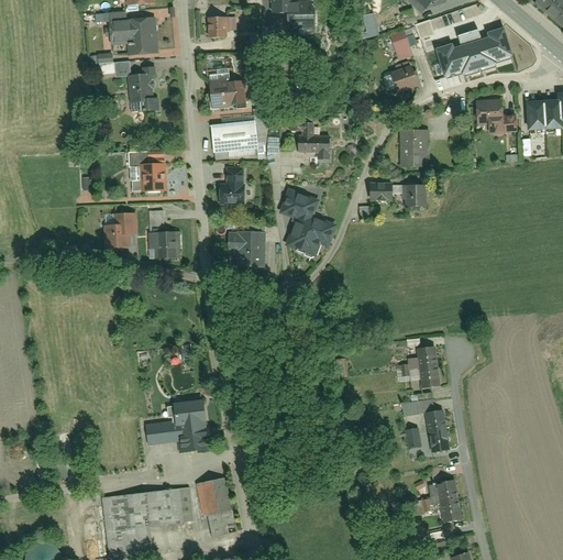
[(285,12),(285,2),(285,0),(269,0),(271,12),(285,12)]
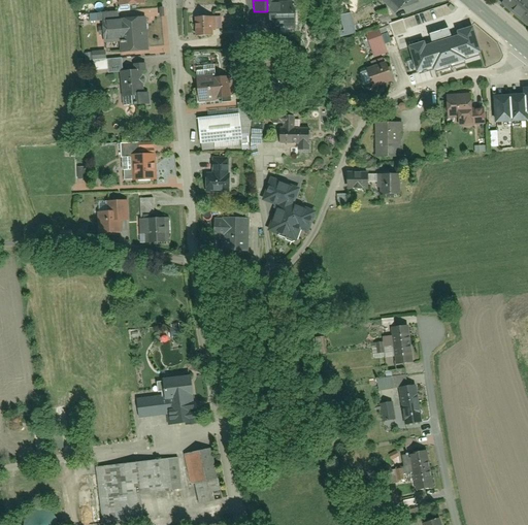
[(385,0),(396,10),(407,0),(385,0)]
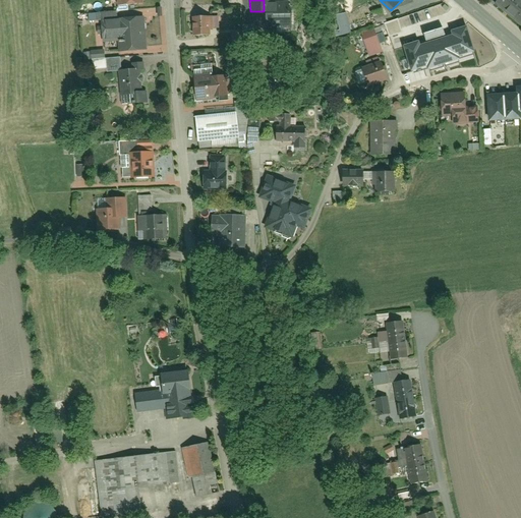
[(496,0),(494,3),(520,23),(520,0),(496,0)]
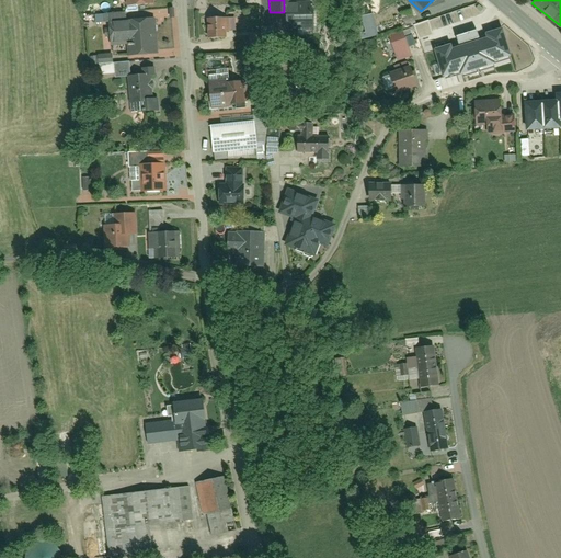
[(284,27),(313,27),(315,3),(284,2),(284,12),(284,27)]
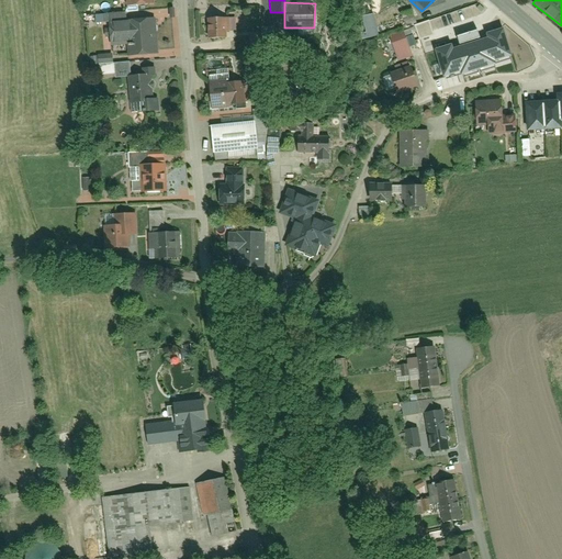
[(430,19),(434,31),(444,29),(440,15),(430,19)]
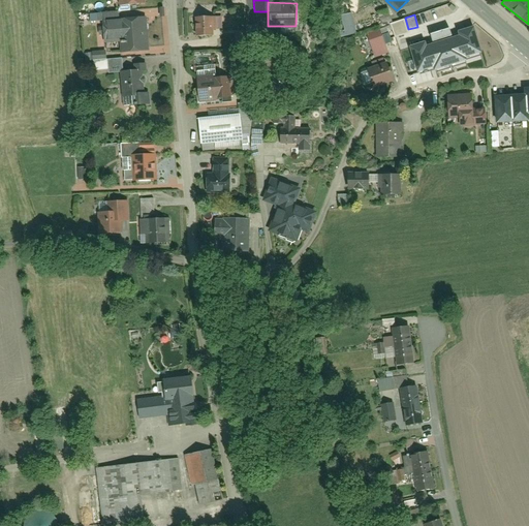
[(121,51),(149,48),(145,16),(102,19),(105,39),(120,38),(121,51)]
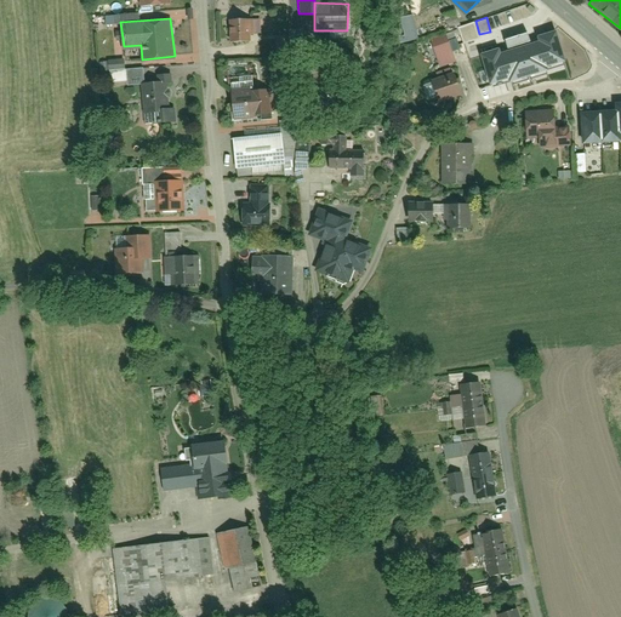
[(229,18),(229,40),(249,40),(249,18),(229,18)]
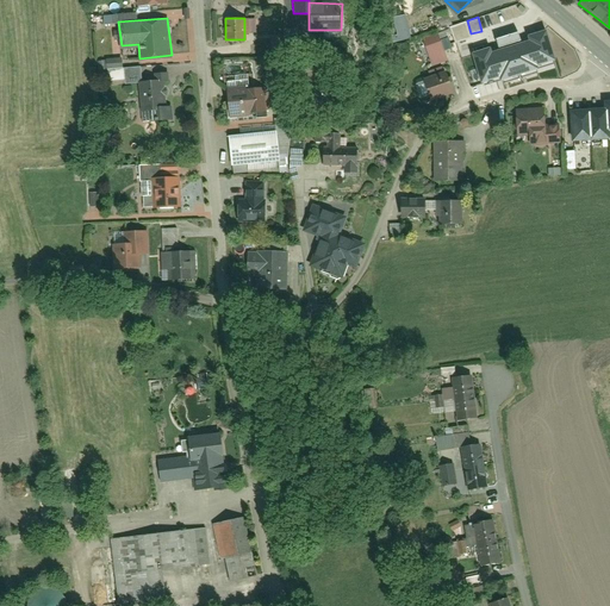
[(518,68),(533,51),(508,29),(493,44),(518,68)]
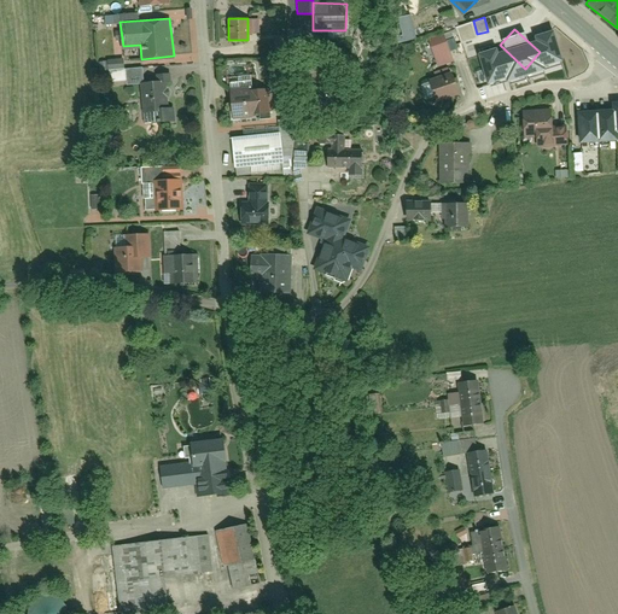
[(459,36),(462,50),(479,45),(477,34),(476,30),(459,36)]
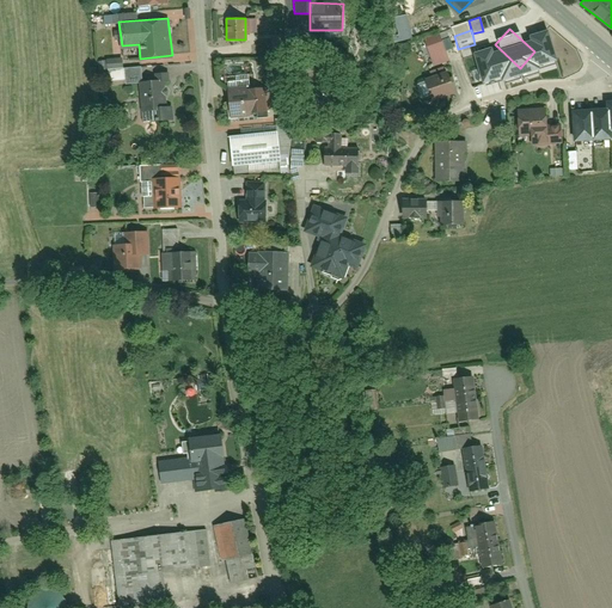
[(271,37),(273,51),(283,50),(283,37),(271,37)]
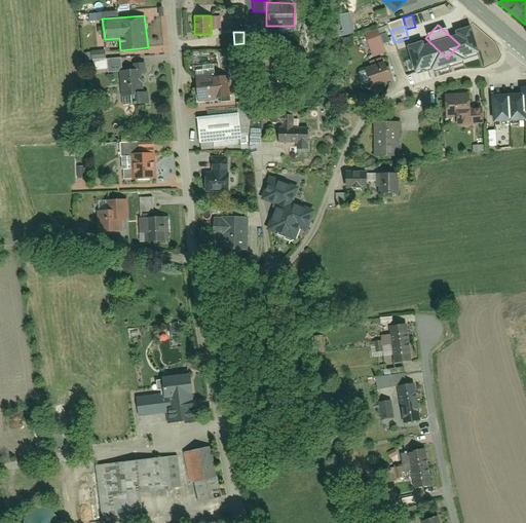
[(373,54),(384,50),(380,35),(368,39),(373,54)]
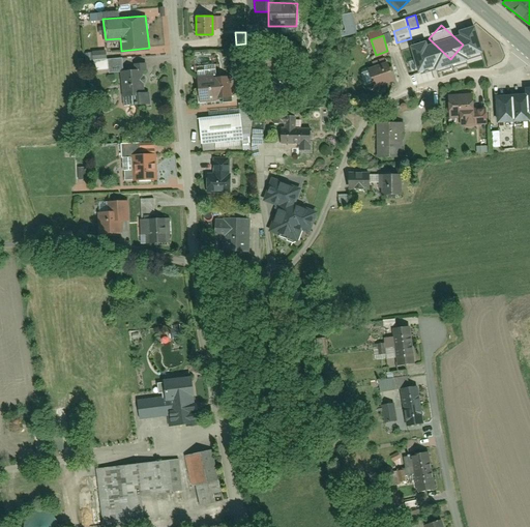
[(373,84),(393,77),(387,60),(367,68),(373,84)]
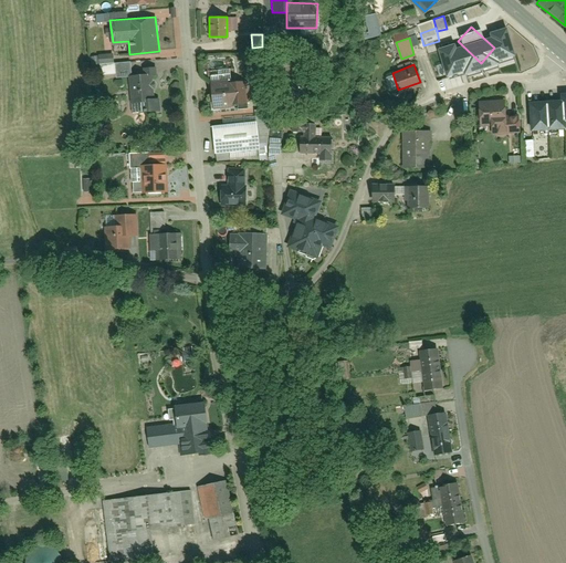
[(132,114),(161,111),(158,66),(145,68),(145,74),(129,75),(132,114)]
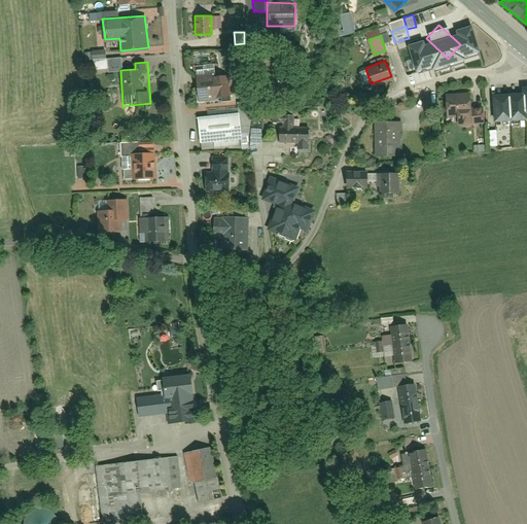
[(205,98),(214,97),(214,95),(212,75),(212,74),(204,75),(203,68),(197,68),(199,93),(197,93),(197,101),(205,100),(205,98)]
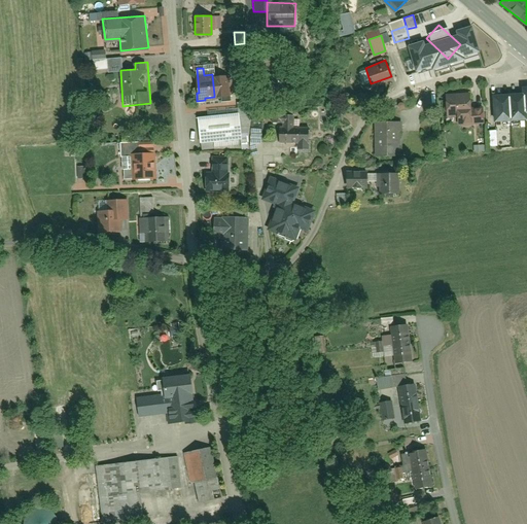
[(229,74),(212,75),(214,95),(221,94),(222,100),(231,99),(231,89),(234,89),(233,80),(230,81),(229,74)]
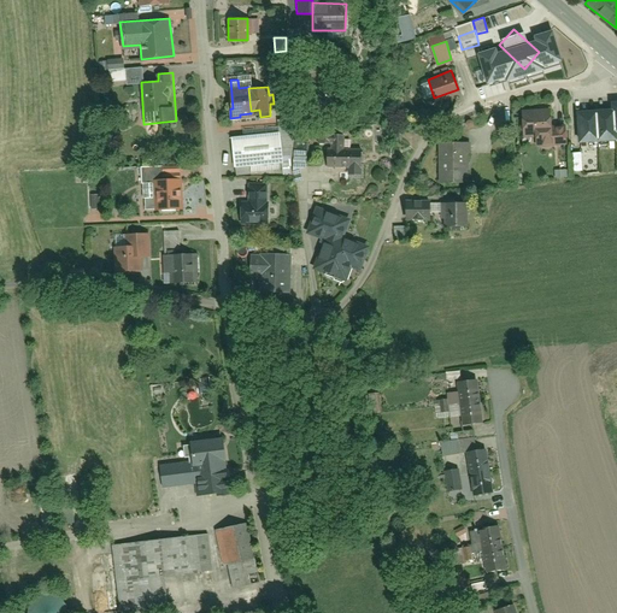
[(579,110),(581,139),(616,136),(615,130),(613,108),(579,110)]
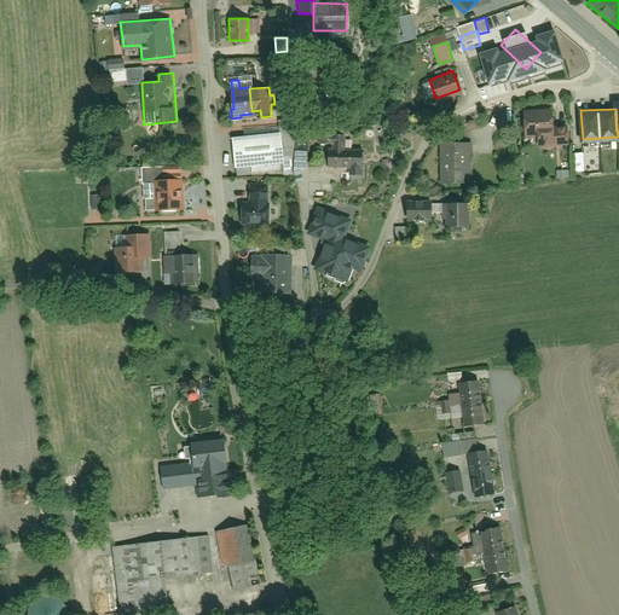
[(522,116),(525,138),(534,137),(536,146),(567,144),(565,126),(553,127),(551,114),(522,116)]
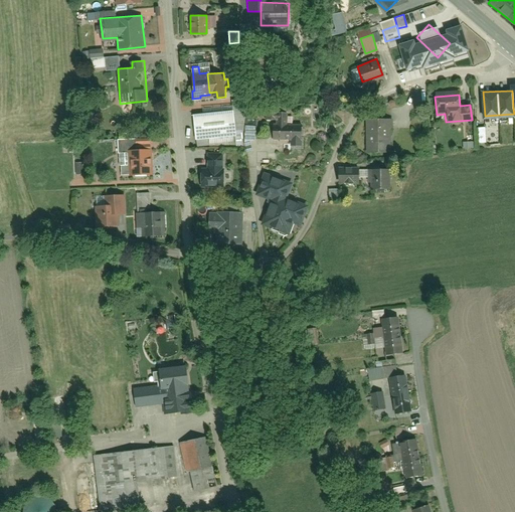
[(233,109),(192,113),(195,140),(236,135),(233,109)]
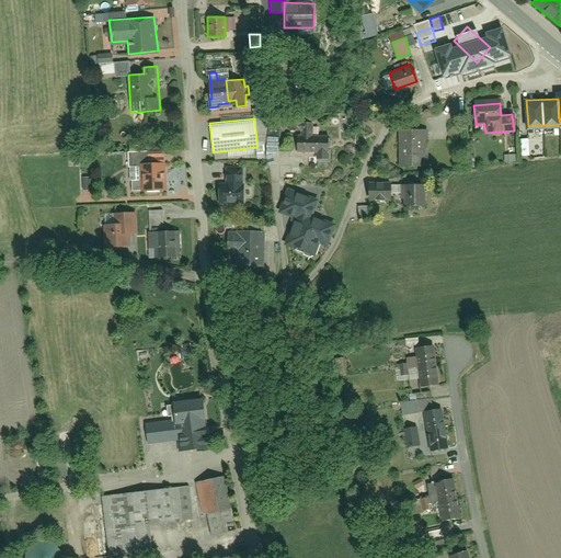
[(398,129),(399,166),(425,166),(424,141),(427,141),(426,129),(398,129)]
